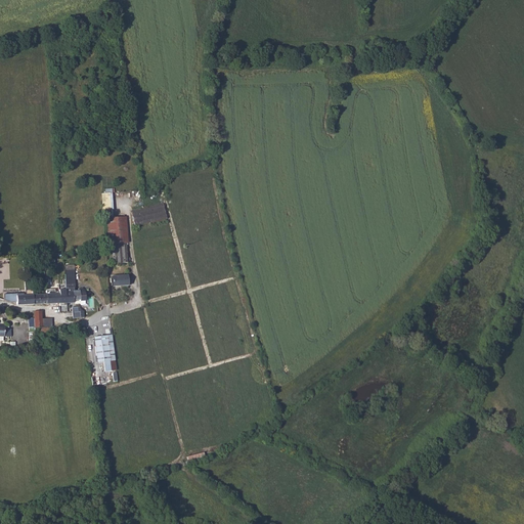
[(112,192),(101,193),(102,210),(105,210),(110,209),(113,208),(112,192)]
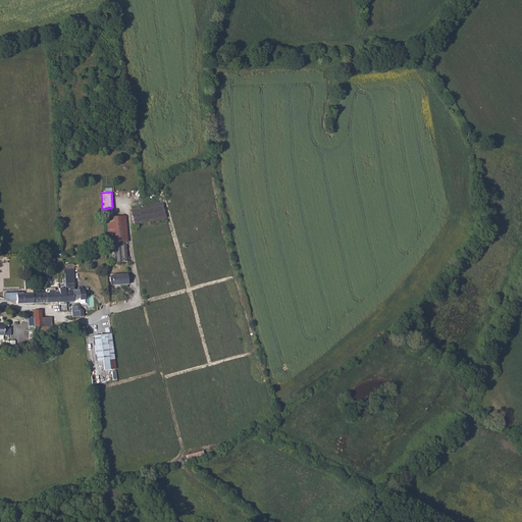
[(165,217),(162,203),(131,210),(134,224),(165,217)]
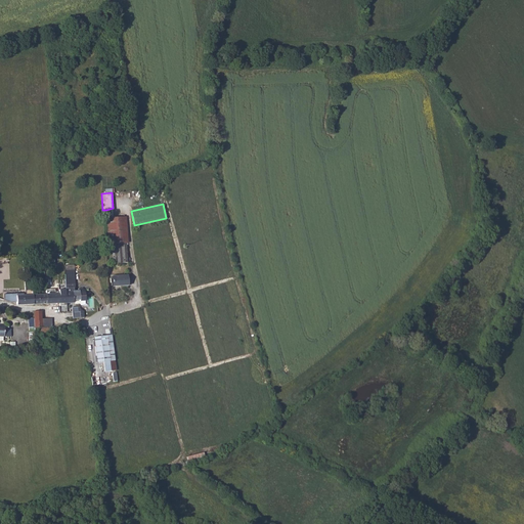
[(113,218),(113,208),(110,209),(105,210),(108,245),(128,243),(126,217),(113,218)]
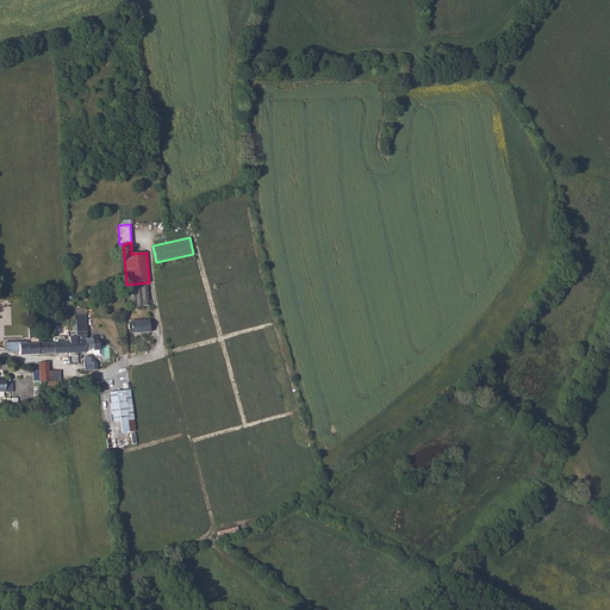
[(149,319),(131,319),(131,332),(149,332),(149,319)]
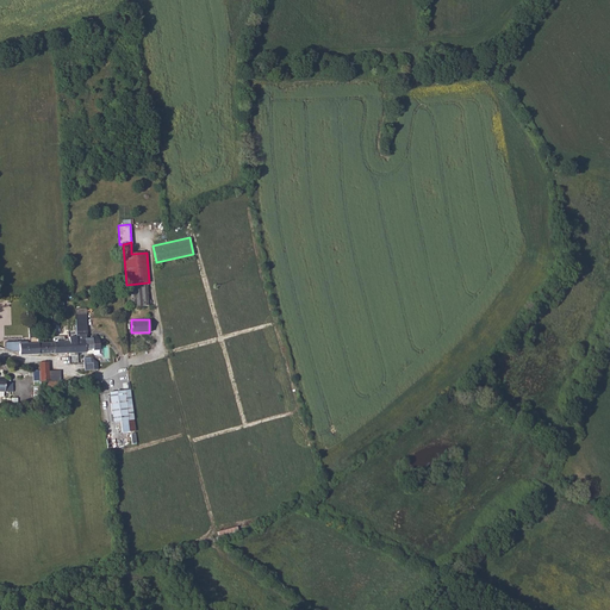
[(76,334),(76,342),(76,353),(86,353),(86,350),(95,350),(95,354),(101,353),(101,344),(101,343),(101,338),(95,340),(95,342),(86,342),(86,334),(76,334)]
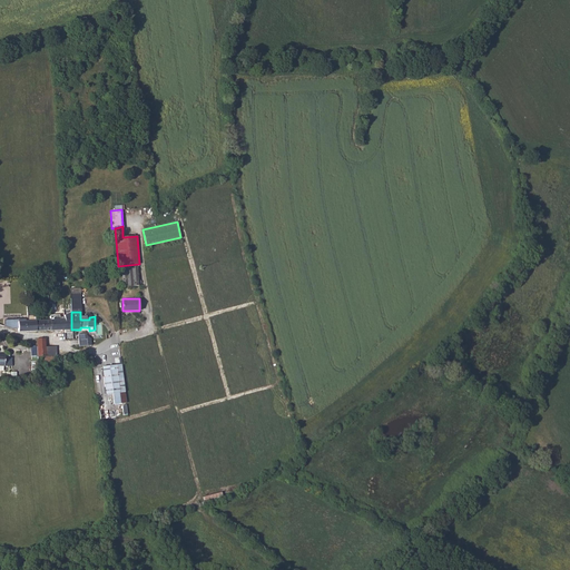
[(8,318),(9,323),(11,323),(11,327),(20,327),(20,331),(35,330),(33,321),(19,321),(19,318),(8,318)]
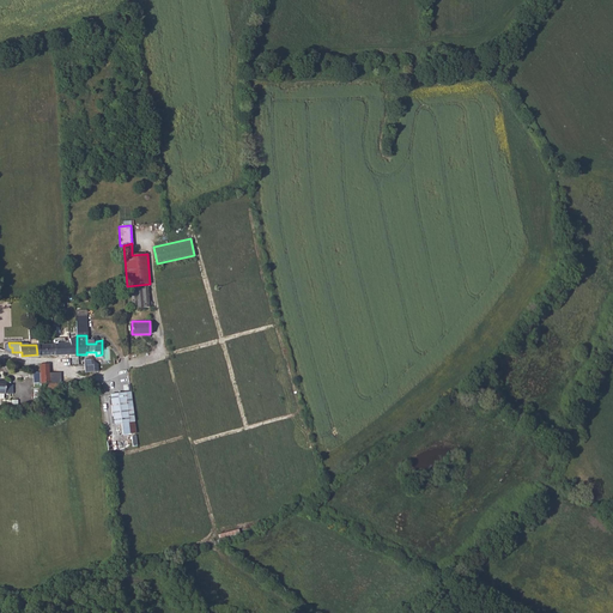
[(54,354),(54,344),(38,345),(36,345),(37,354),(54,354)]
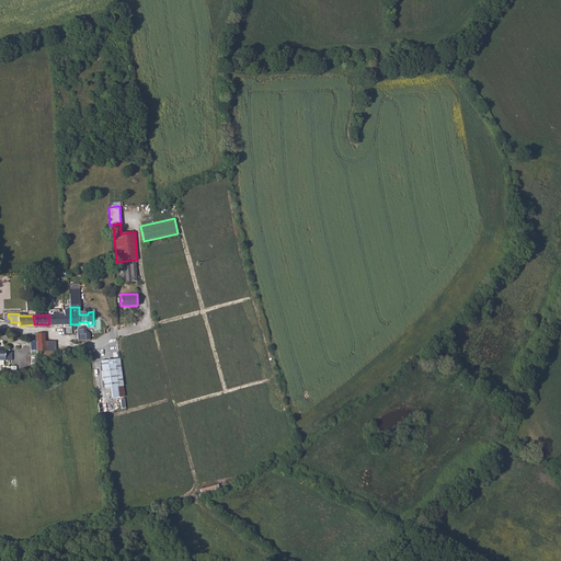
[(70,315),(49,315),(49,324),(70,324),(70,315)]
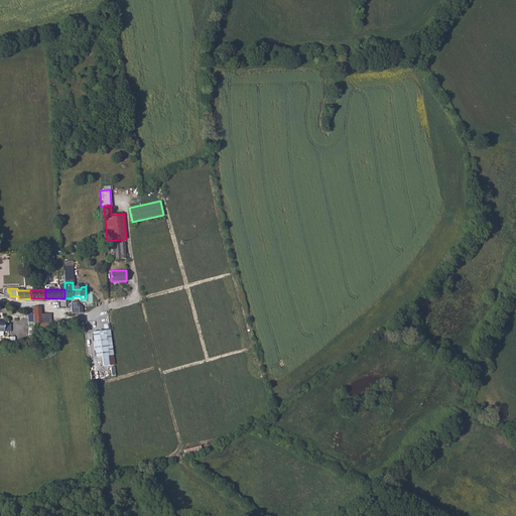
[(72,304),(74,314),(80,313),(75,303),(72,304)]
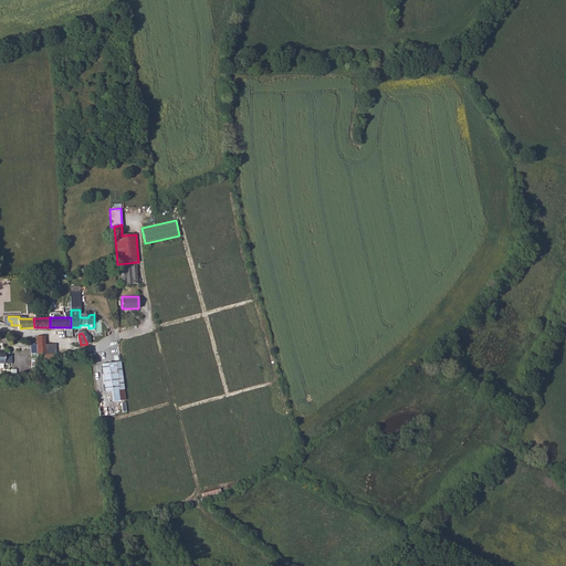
[(125,401),(122,363),(102,365),(105,392),(113,391),(114,402),(125,401)]
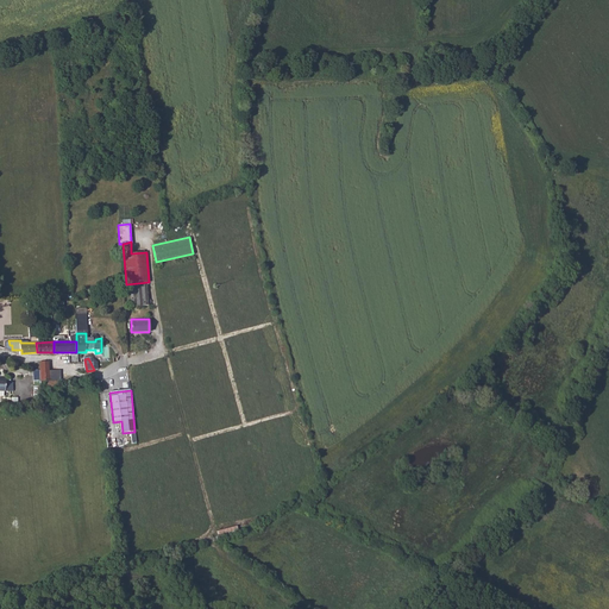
[(232,526),(215,532),(218,538),(234,533),(232,526)]
